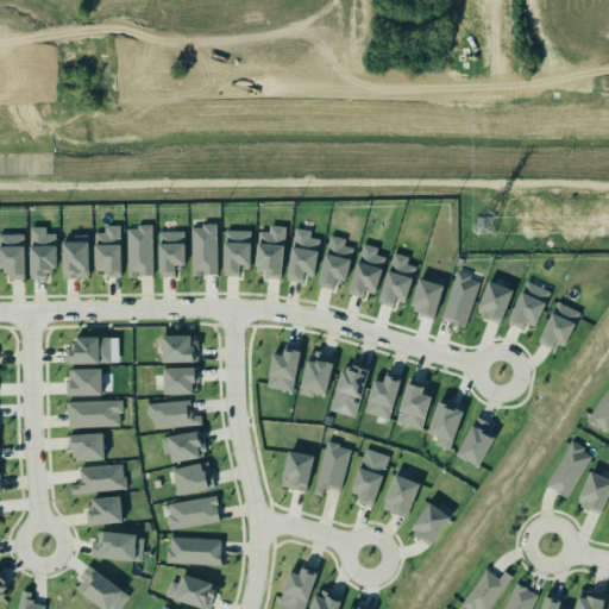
[(120,225),(105,226),(105,233),(96,233),(95,270),(106,270),(106,277),(121,277),(121,245),(120,245),(120,225)]
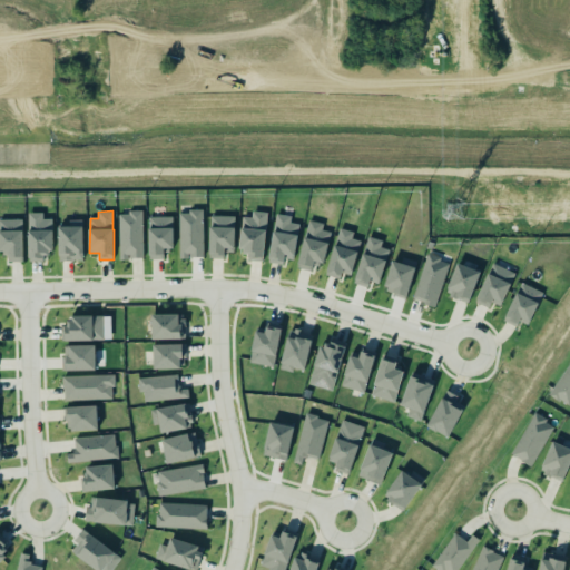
[(119,213),(120,259),(144,259),(143,212),(119,213)]
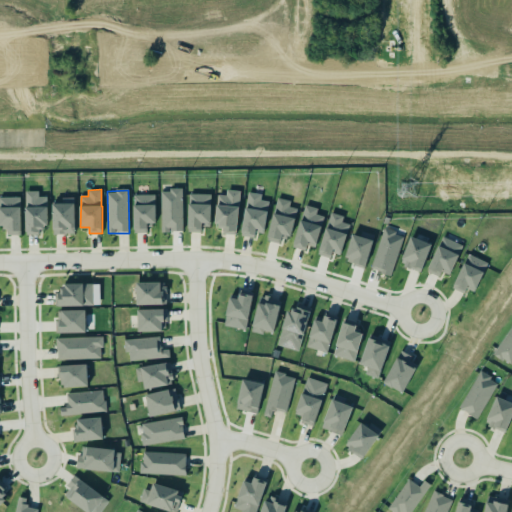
[(162,232),(183,232),(182,190),(162,190),(162,232)]
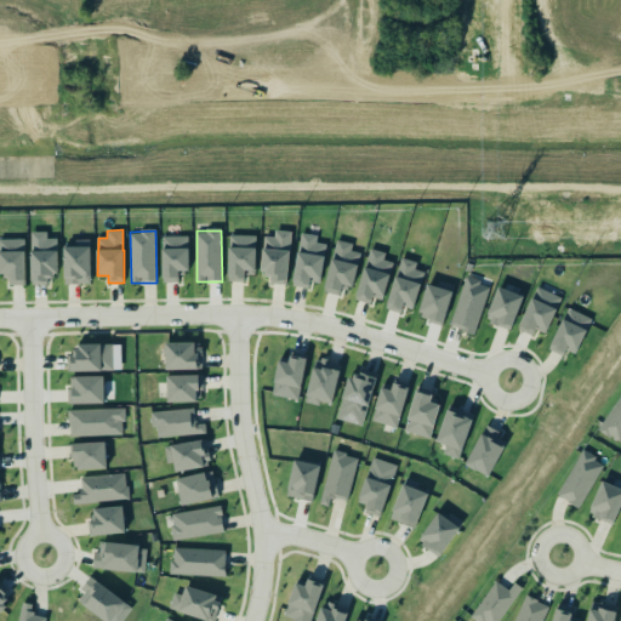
[(290,232),(275,231),(274,237),(263,237),(262,274),(271,274),(271,284),(288,284),(290,232)]
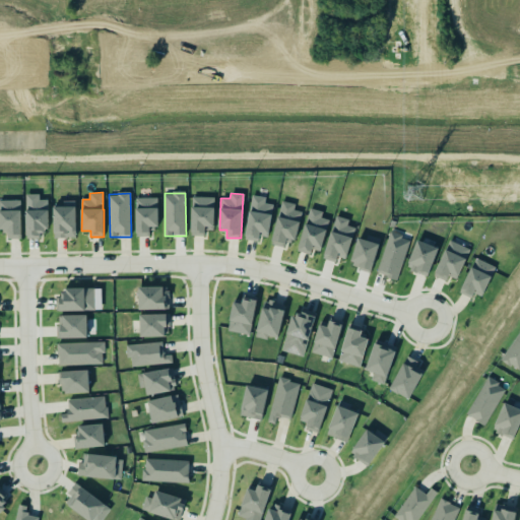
[(40,194),(25,194),(26,239),(40,238),(40,231),(49,231),(48,199),(40,199),(40,194)]
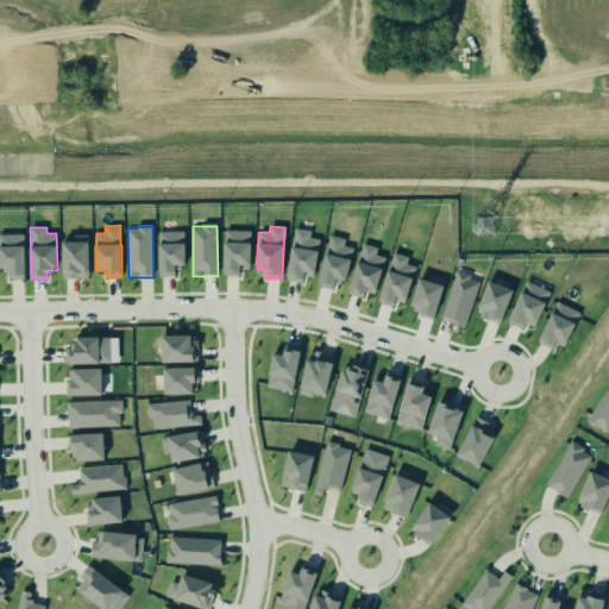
[(288,281),(303,282),(305,277),(315,277),(319,239),(311,238),(311,231),(294,228),(288,281)]
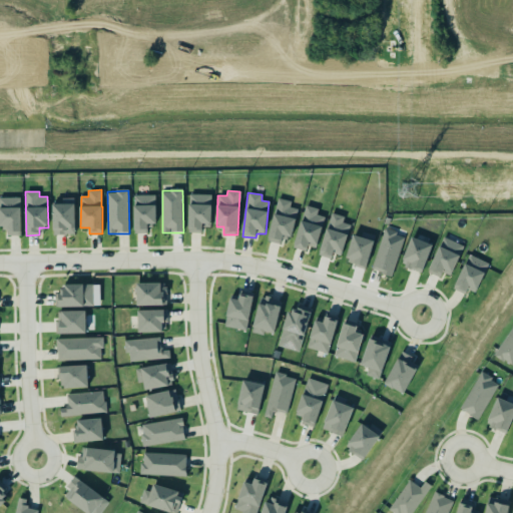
[(156,223),(156,205),(155,205),(155,194),(134,195),(134,232),(147,232),(147,229),(148,229),(148,226),(152,226),(152,223),(156,223)]
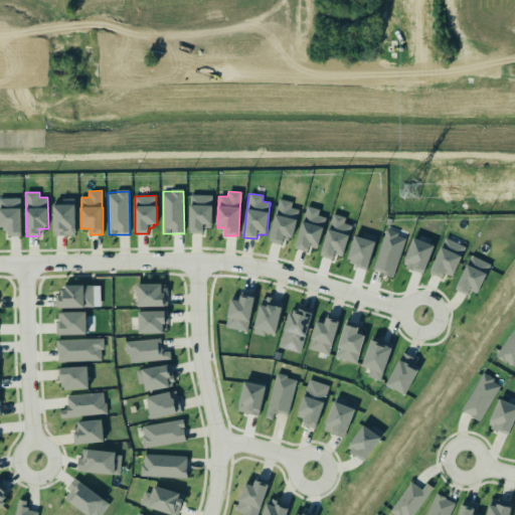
[(203,234),(190,233),(190,206),(190,196),(210,196),(210,206),(210,228),(203,228),(203,234)]
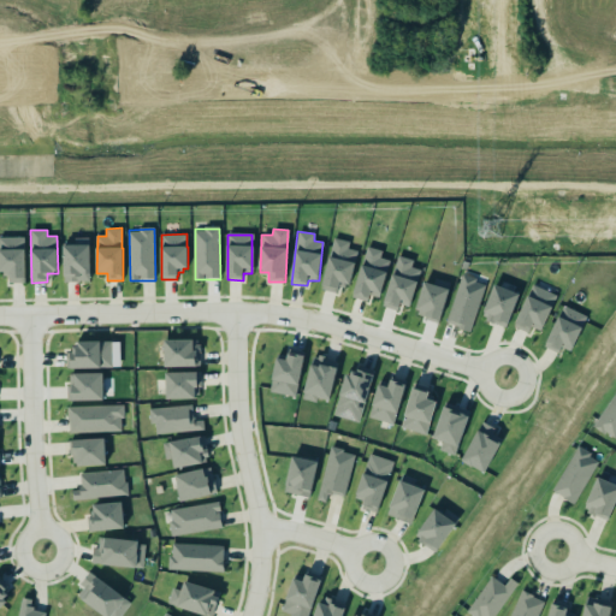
[(25,283),(24,237),(0,237),(0,272),(10,272),(10,283),(25,283)]
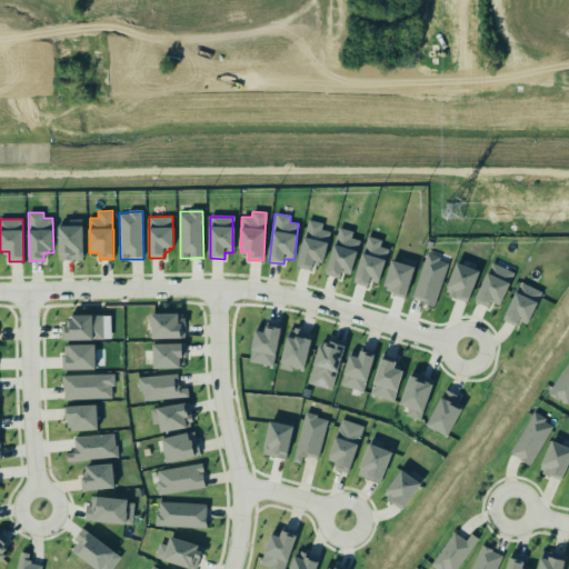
[(298,268),(312,271),(315,262),(323,265),(330,231),(321,229),(322,222),(308,219),(298,268)]
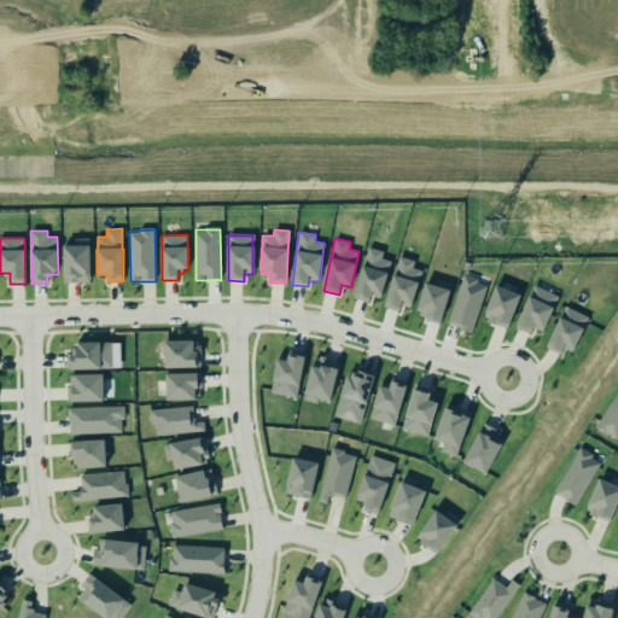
[(63,242),(64,283),(91,283),(89,240),(63,242)]
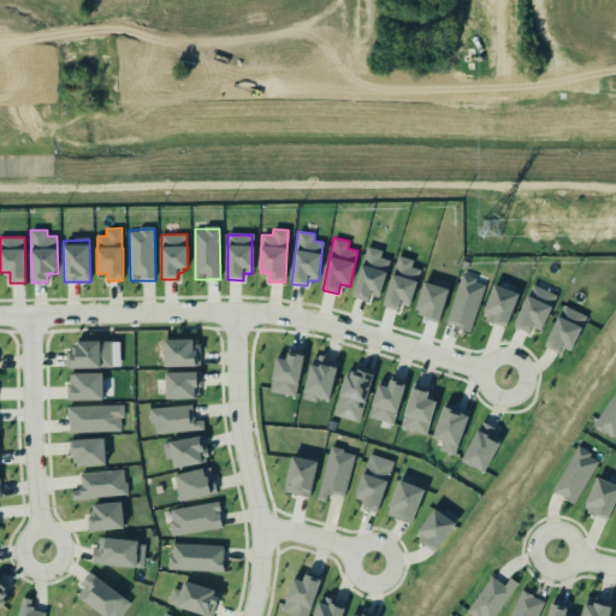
[(367,247),(381,252),(381,259),(392,262),(379,301),(371,298),(368,304),(349,297),(367,247)]
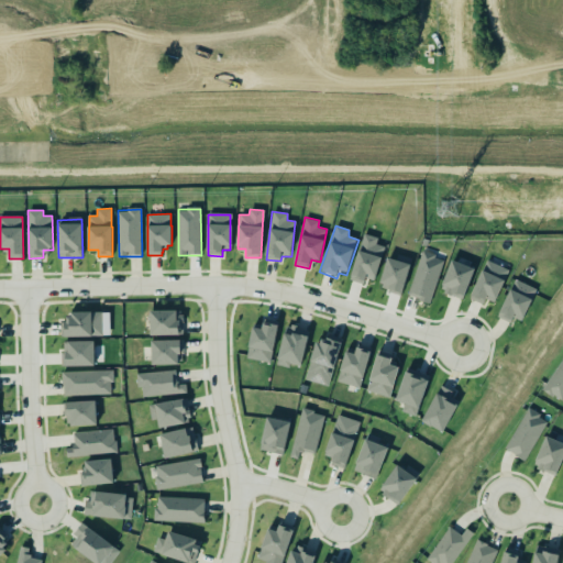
[(385,246),(376,244),(378,239),(364,234),(350,279),(364,285),(366,278),(375,280),(385,246)]
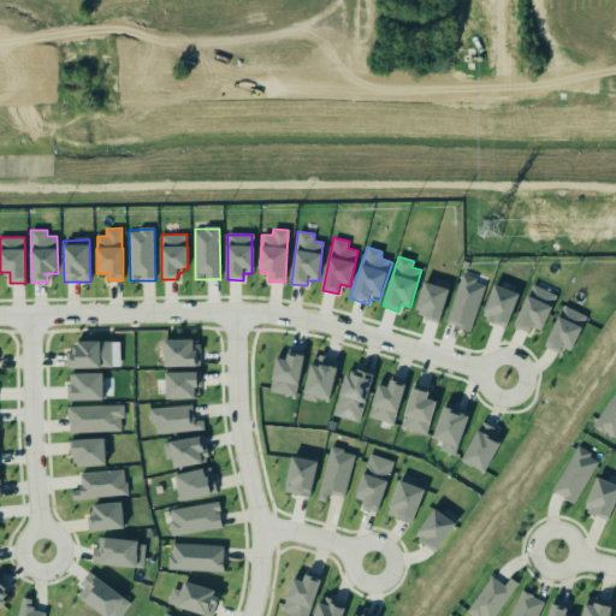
[(446,325),(471,332),(485,282),(461,276),(446,325)]
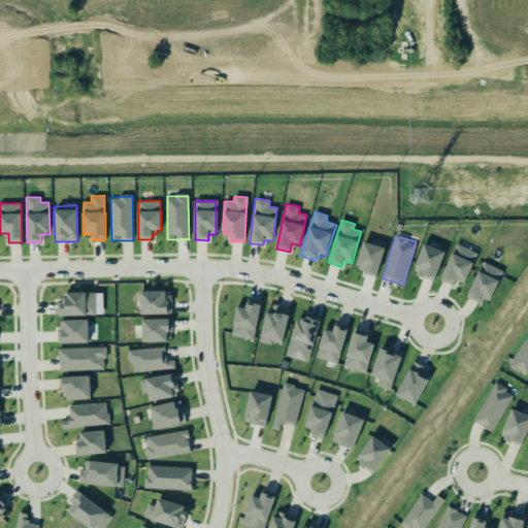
[(363,241),(355,270),(376,276),(387,242),(372,238),(371,243),(363,241)]
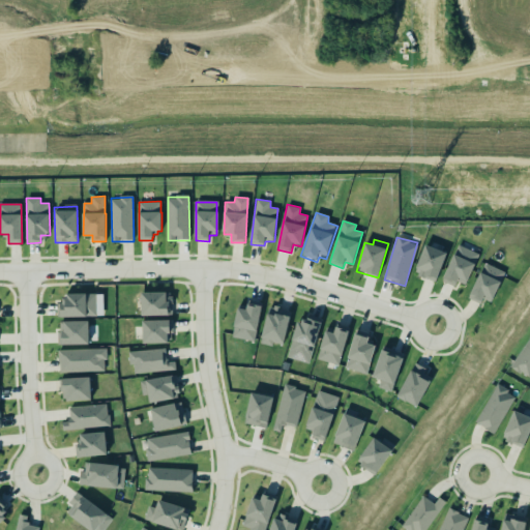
[(447,253),(425,244),(414,273),(436,282),(447,253)]
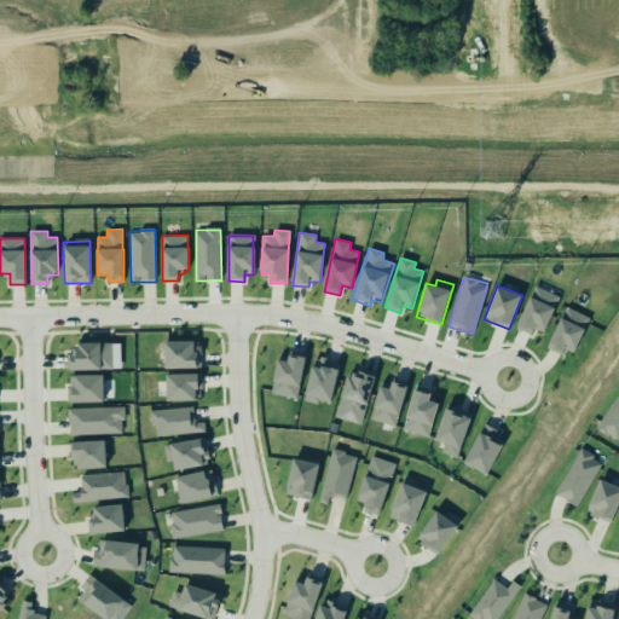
[(545,334),(559,295),(533,287),(518,329),(533,335),(534,329),(545,334)]
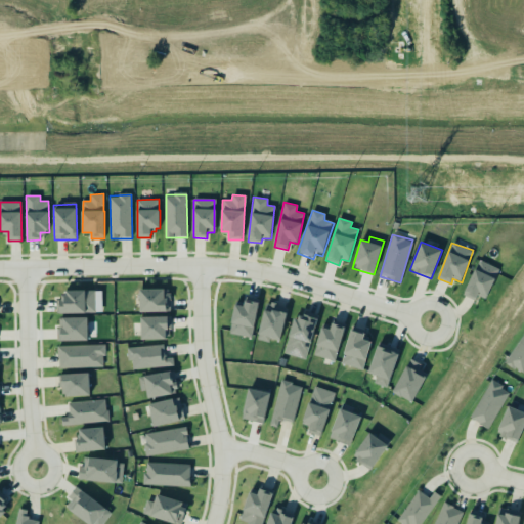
[(499,268),(478,260),(464,296),(476,301),(478,296),(486,299),(499,268)]
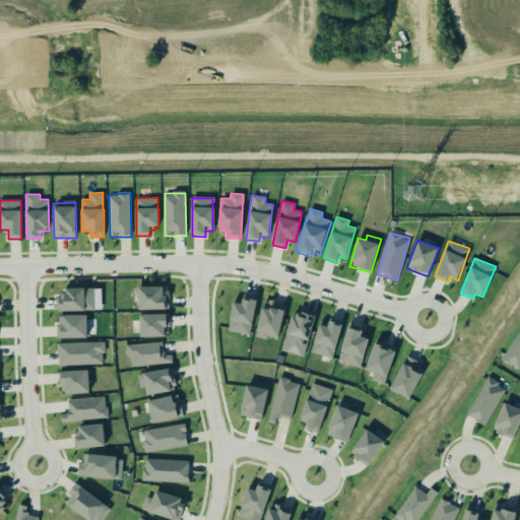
[(138,310),(169,310),(169,286),(138,287),(138,310)]
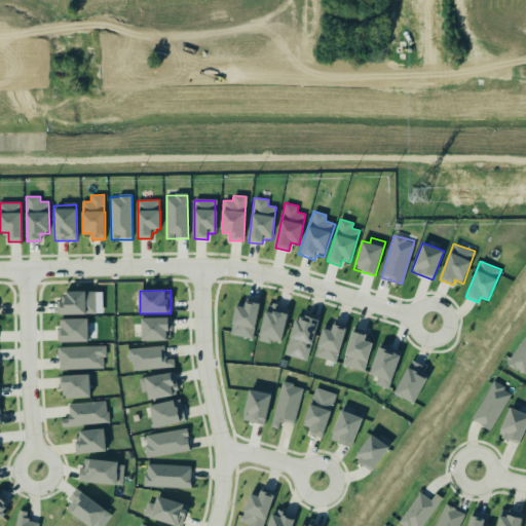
[(61,314),(103,314),(102,292),(61,292),(61,314)]
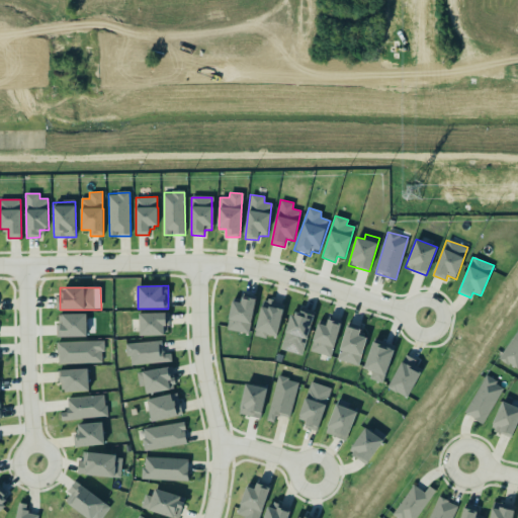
[(228,331),(250,334),(255,298),(242,296),(241,303),(232,300),(228,331)]
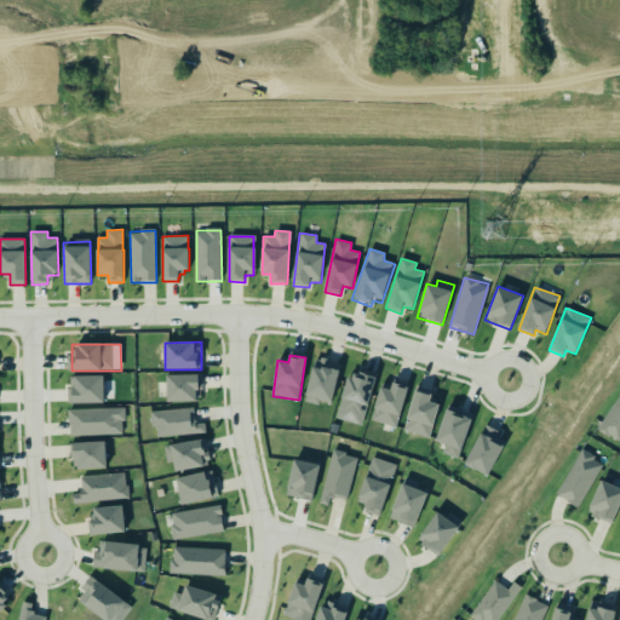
[(314,359),(306,401),(333,406),(340,363),(314,359)]
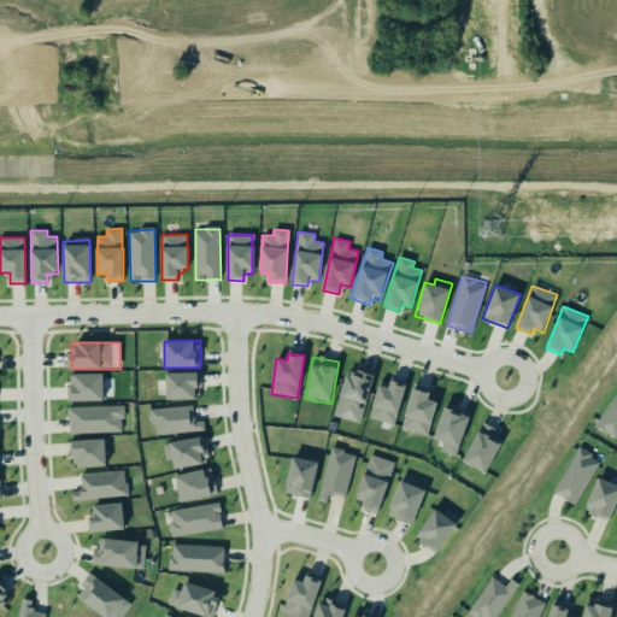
[(347,372),(335,416),(360,423),(375,371),(359,366),(357,375),(347,372)]
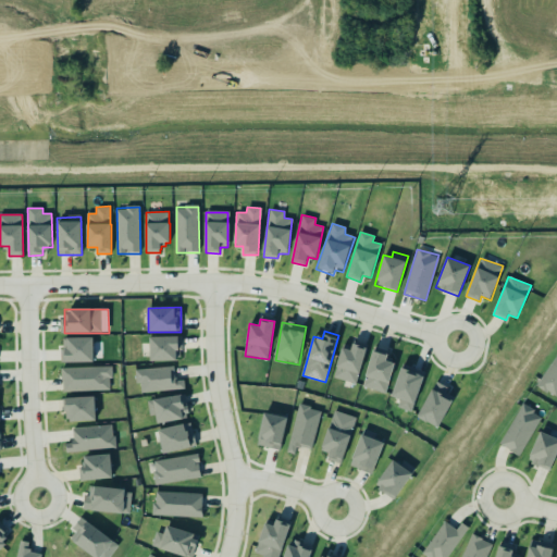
[(182,336),(150,337),(150,361),(182,360),(182,336)]
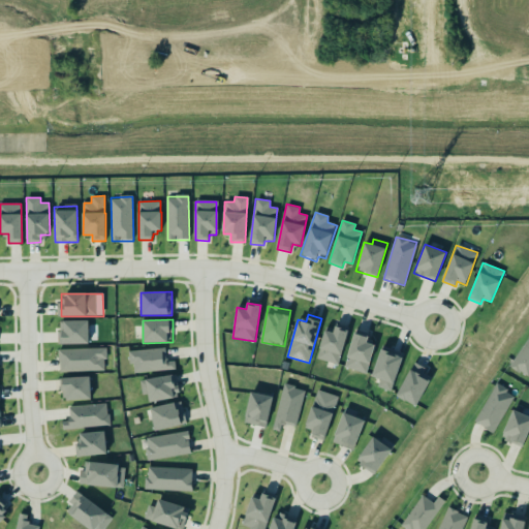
[(89,344),(88,320),(59,321),(59,344),(89,344)]
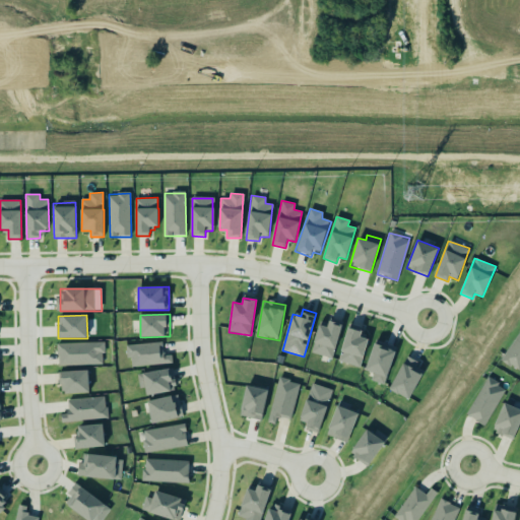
[(311,351),(332,359),(343,322),(332,318),(329,327),(320,324),(311,351)]
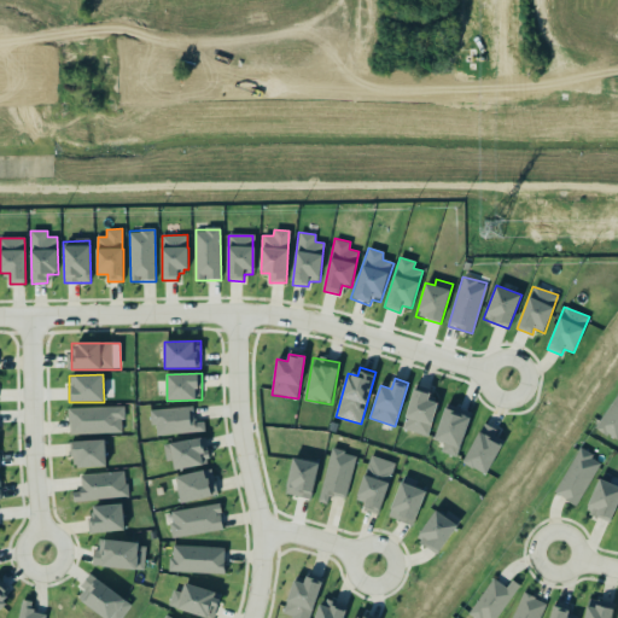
[(438,403),(429,401),(432,390),(415,384),(402,429),(429,436),(438,403)]
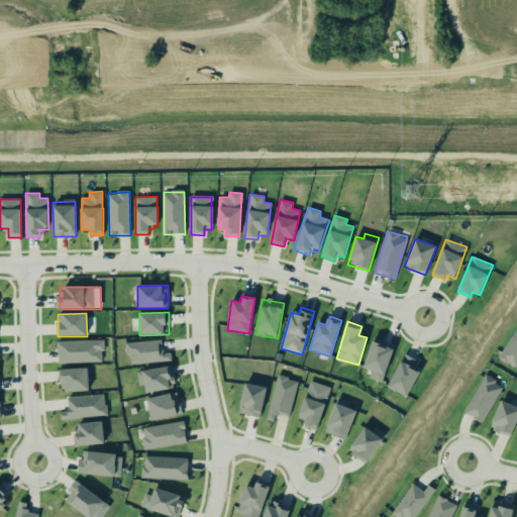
[(516,327),(497,356),(506,364),(508,360),(516,368),(516,366),(516,327)]
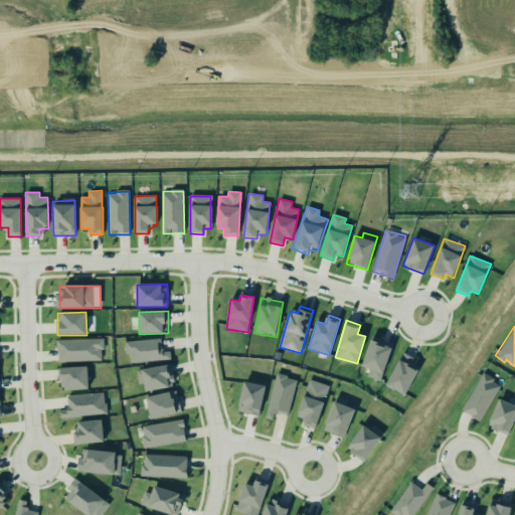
[(367,376),(381,381),(393,343),(371,336),(362,366),(369,369),(367,376)]
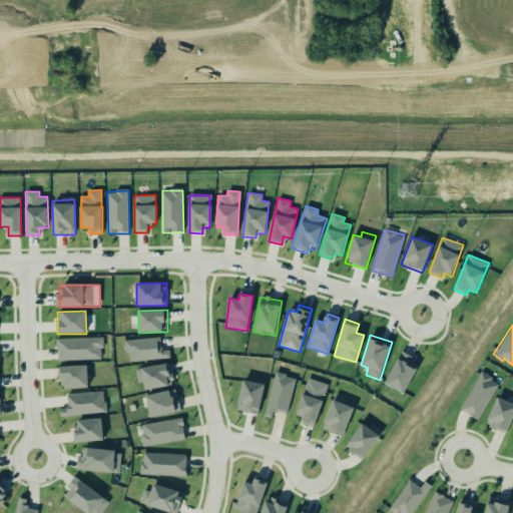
[(101,338),(56,339),(57,361),(102,360),(101,338)]
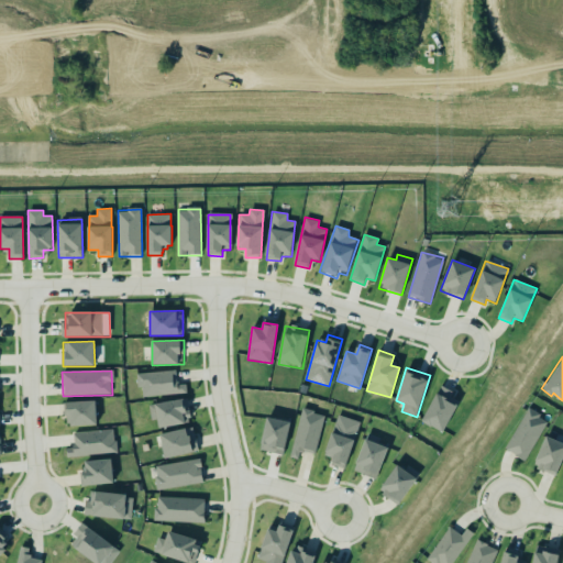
[(187,394),(186,383),(177,384),(176,371),(136,373),(138,388),(142,388),(143,396),(187,394)]
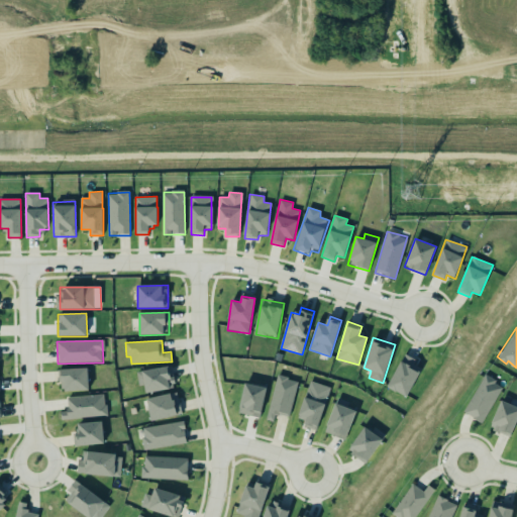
[(387,385),(404,352),(417,358),(412,368),(420,371),(407,396),(387,385)]
